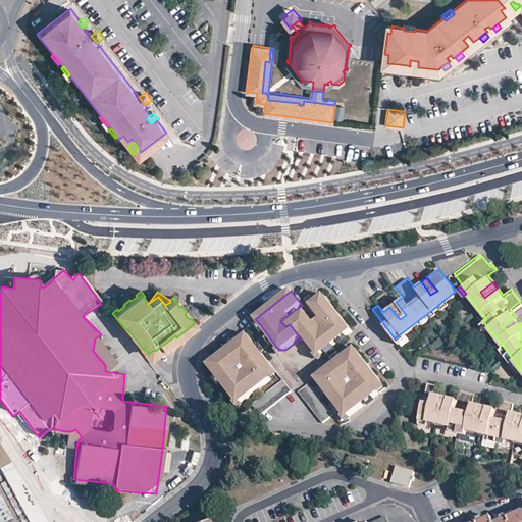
[(311,306),(321,318),(327,326),(320,331),(318,328),(304,338),(316,354),(322,354),(326,351),(333,346),(346,335),(353,331),(325,296),(311,306)]
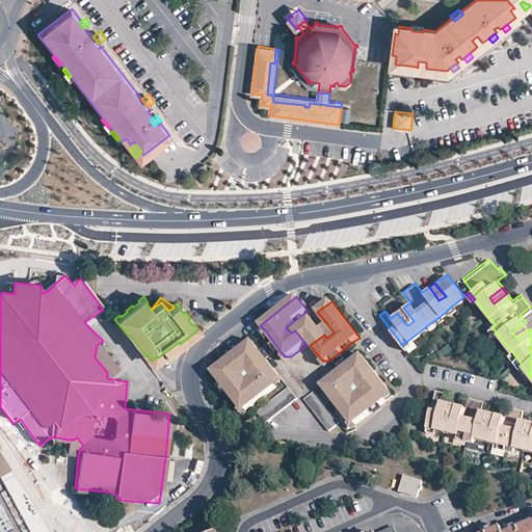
[(403,308),(397,313),(407,325),(414,321),(403,308)]
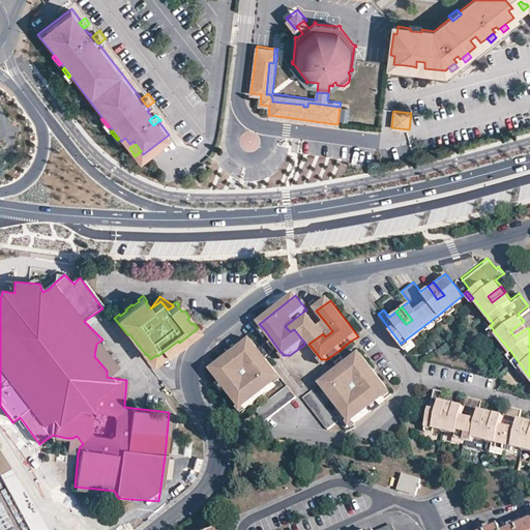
[(442,316),(440,314),(428,323),(430,326),(442,316)]
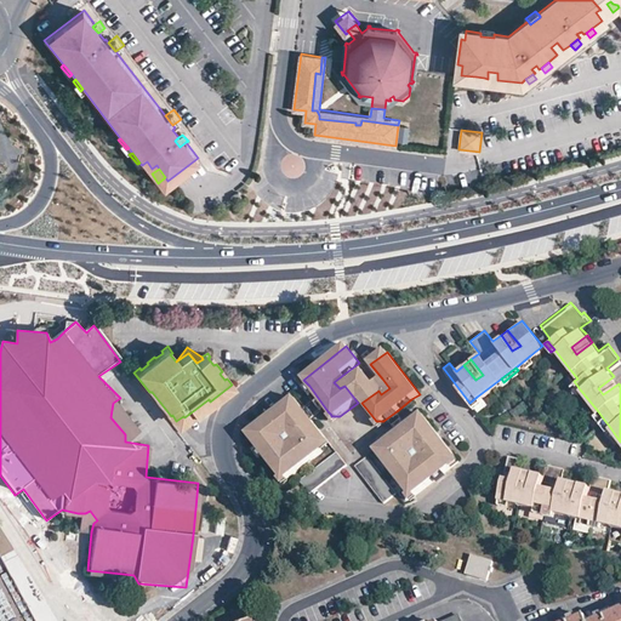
[(363,371),(349,381),(360,394),(375,385),(363,371)]
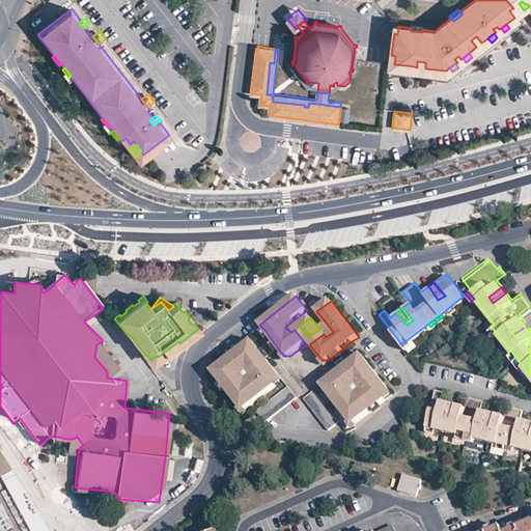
[(299,326),(295,319),(285,327),(290,332),(295,330),(299,326)]
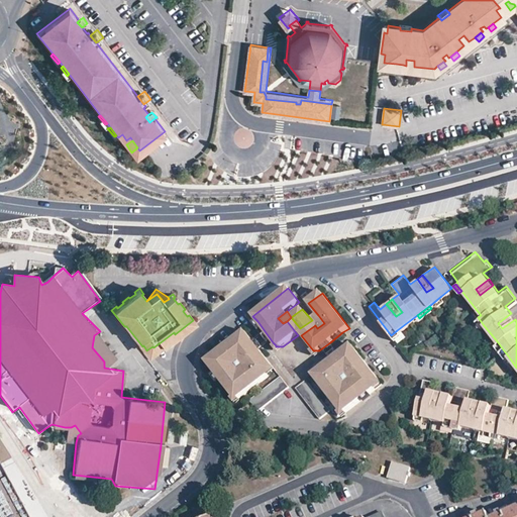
[(515,319),(511,313),(498,323),(502,328),(515,319)]
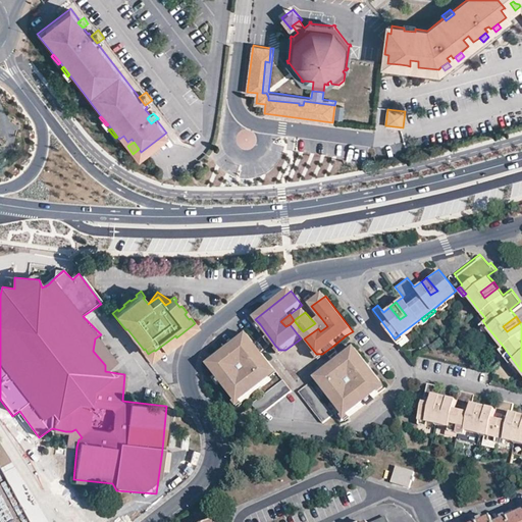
[(321,318),(315,323),(318,328),(320,331),(327,326),(321,318)]
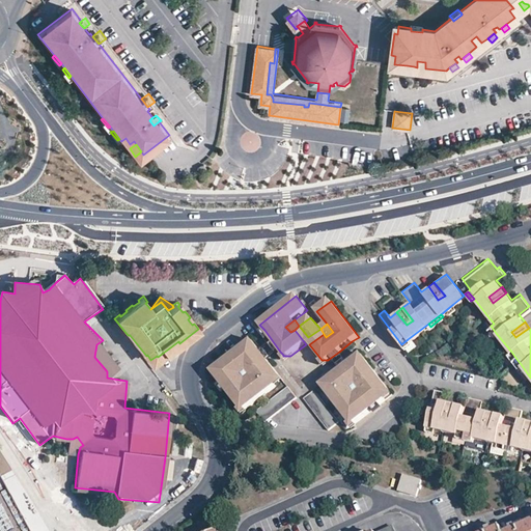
[(496,333),(491,326),(486,329),(493,335),(496,333)]
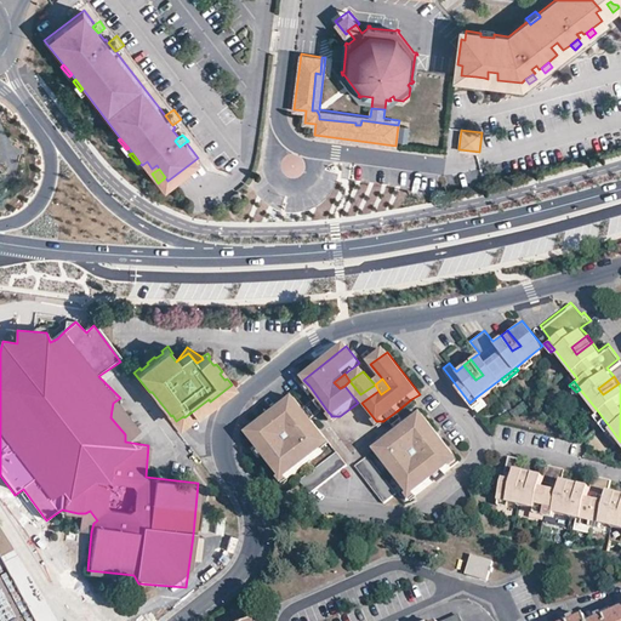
[(322,403),(309,386),(305,391),(317,405),(322,403)]
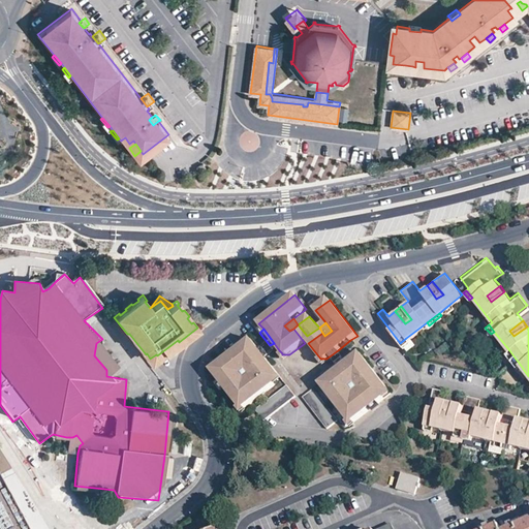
[(278,372),(268,360),(261,351),(252,339),(217,366),(223,372),(216,378),(220,383),(227,391),(241,408),(247,407),(275,384),(270,378),(278,372)]
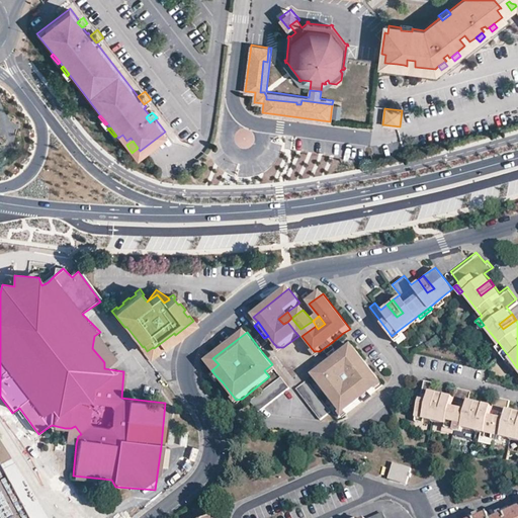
[(347,338),(343,333),(331,343),(335,347),(347,338)]
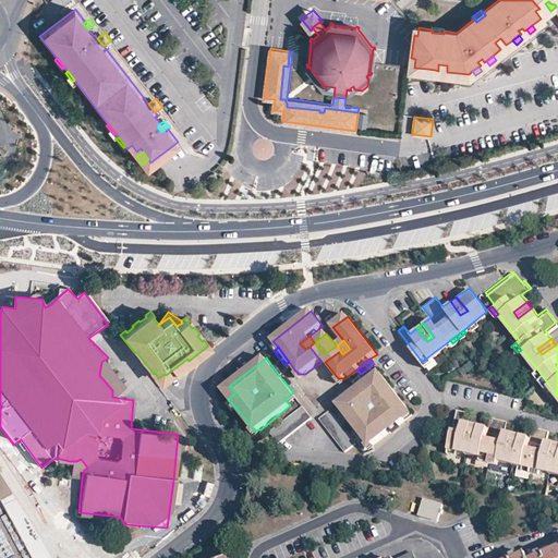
[(294,370),(289,362),(284,364),(276,371),(282,379),(294,370)]
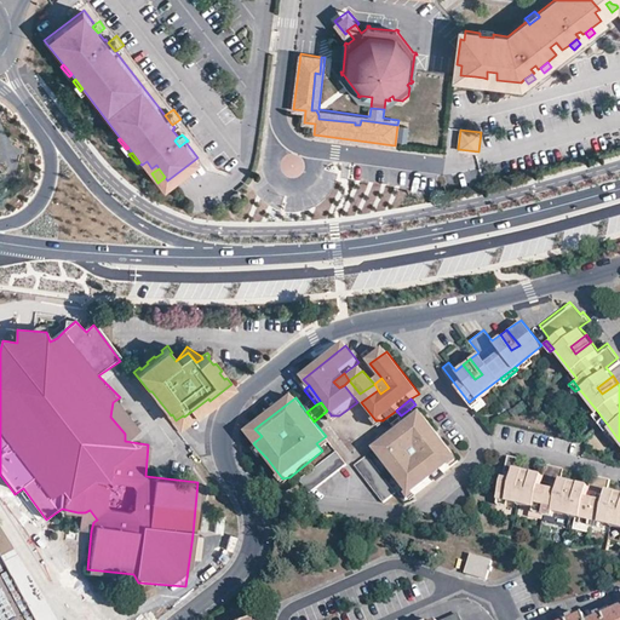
[(408,425),(401,415),(396,411),(388,417),(399,431),(408,425)]
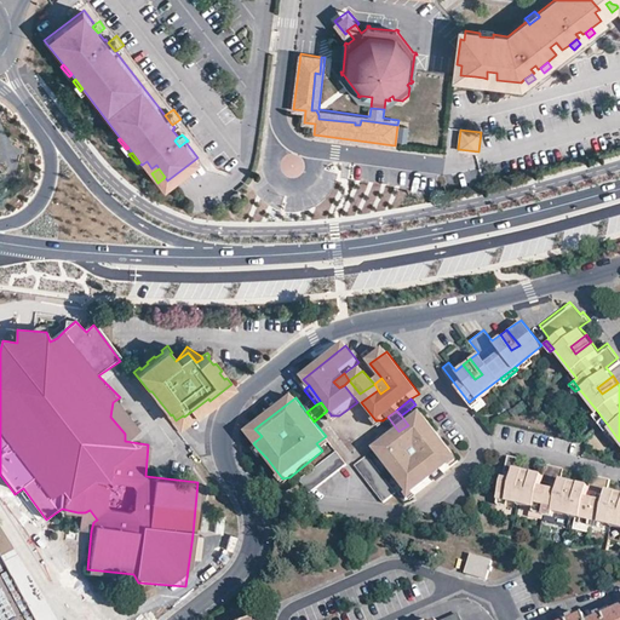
[(603,419),(597,411),(592,414),(600,422),(603,419)]
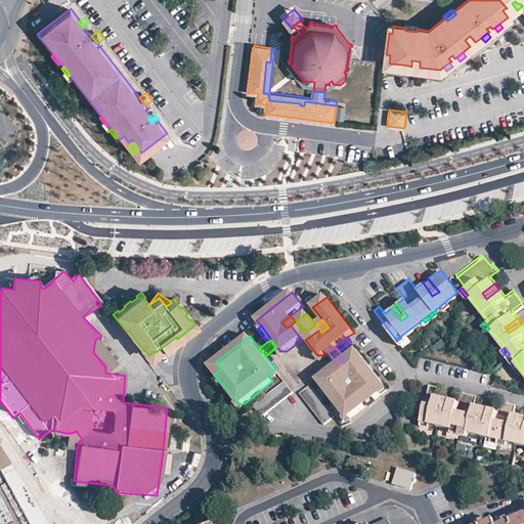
[(337,364),(323,375),(330,383),(322,388),(345,418),(351,418),(368,405),(375,400),(381,395),(376,388),(383,382),(357,348),(345,359),(337,364)]
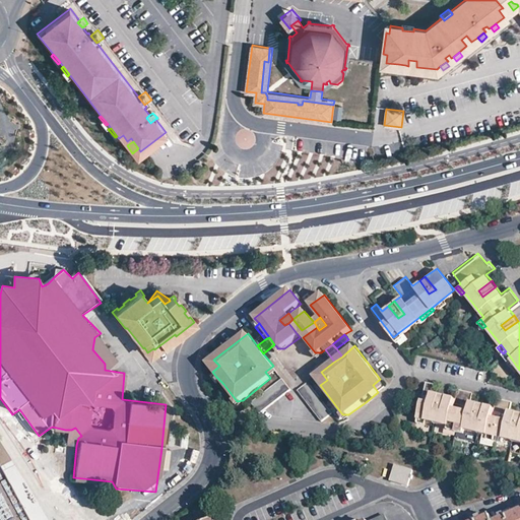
[(219,366),(213,360),(207,365),(212,372),(219,366)]
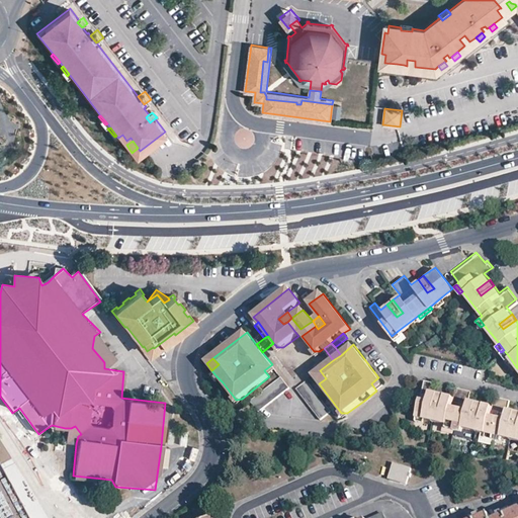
[(276,370),(272,364),(264,370),(269,376),(276,370)]
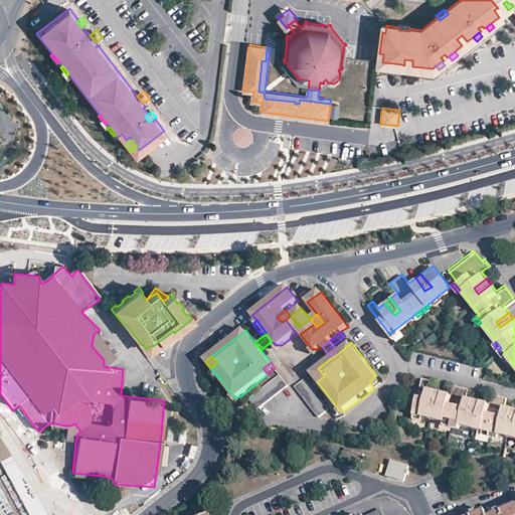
[(324,376),(318,368),(311,374),(317,381),(324,376)]
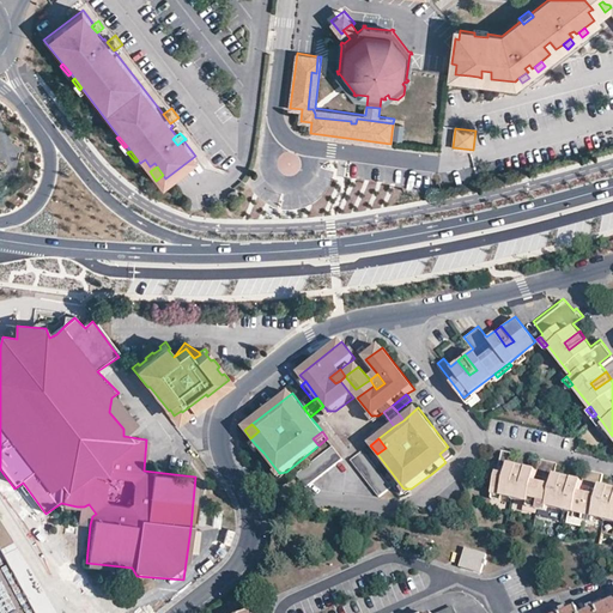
[(263,453),(255,444),(250,448),(258,457),(263,453)]
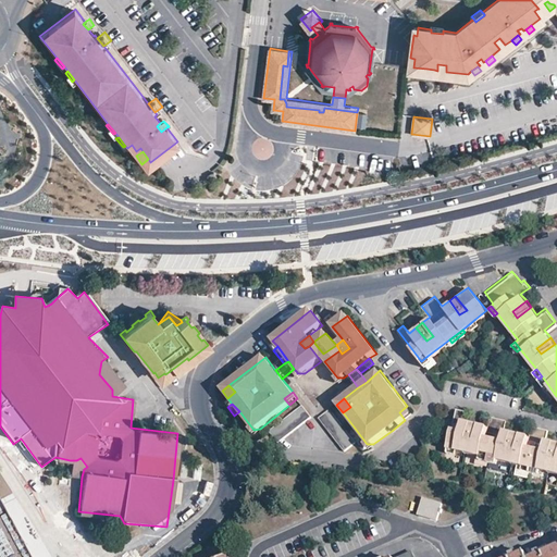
[(302,406),(270,432),(279,443),(312,418),(302,406)]
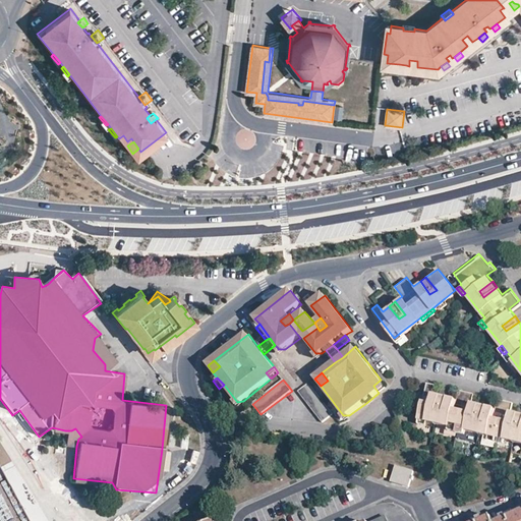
[(386,387),(381,380),(373,386),(379,393),(386,387)]
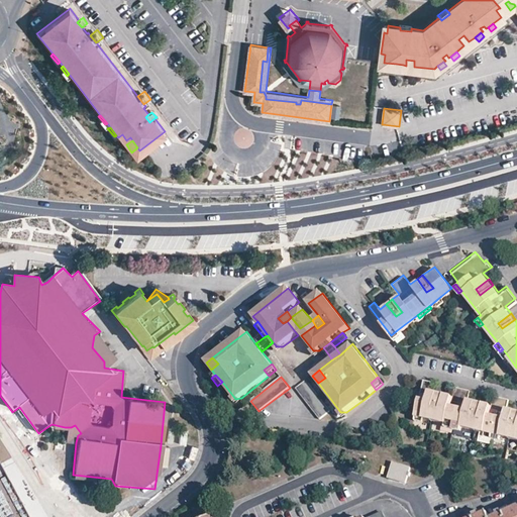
[(431,380),(423,378),(420,390),(428,392),(427,398),(419,397),(415,414),(423,416),(446,421),(454,423),(461,424),(485,429),(492,431),(500,433),(515,436),(516,436),(516,424),(510,423),(514,408),(506,406),(508,397),(493,394),(491,403),(483,401),(479,417),(472,415),(476,399),(468,397),(469,389),(454,385),(452,394),(443,392),(440,409),(433,407),(437,391),(429,389),(431,380)]
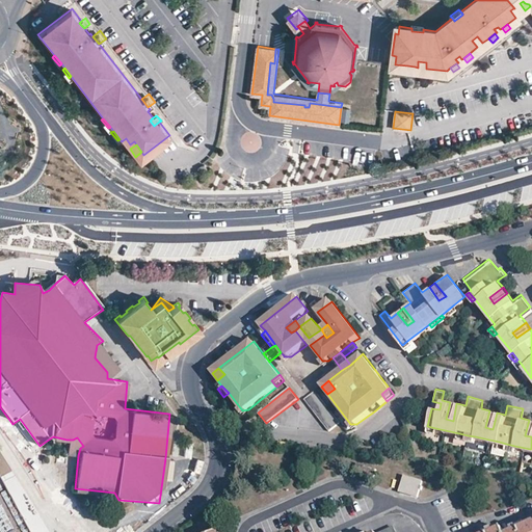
[(316,391),(306,399),(329,429),(340,422),(316,391)]
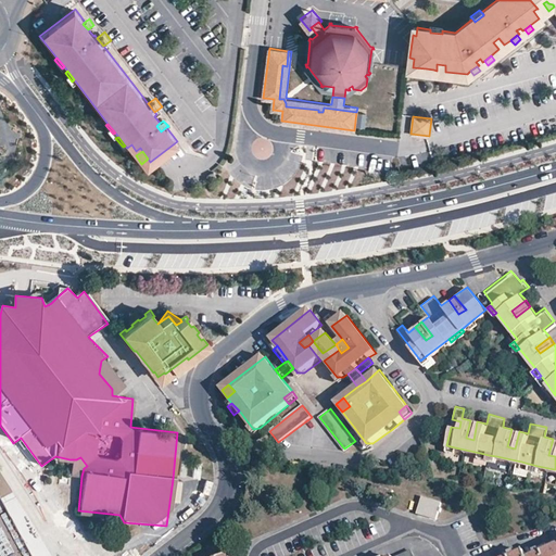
[(477,421),(470,420),(466,438),(474,440),(477,421)]
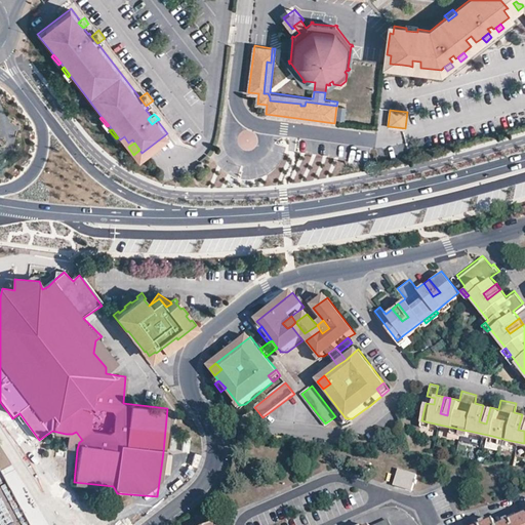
[(375,401),(369,406),(371,409),(378,404),(375,401)]
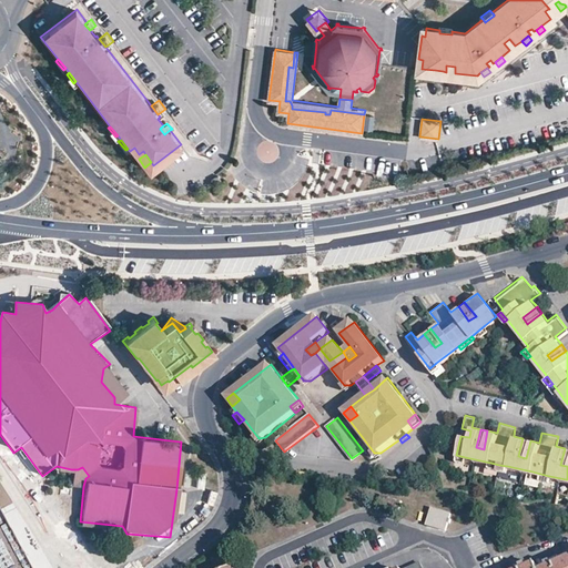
[(530,440),(523,438),(518,456),(526,458),(530,440)]
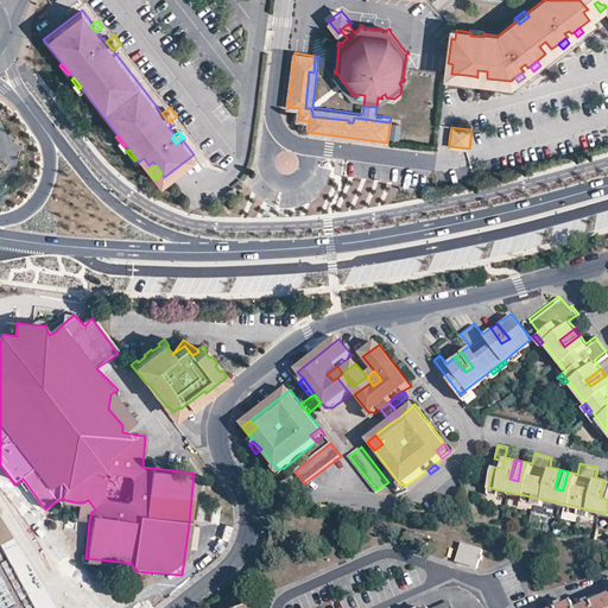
[(83,502),(76,502),(75,518),(89,520),(92,512),(95,510),(88,500),(83,502)]
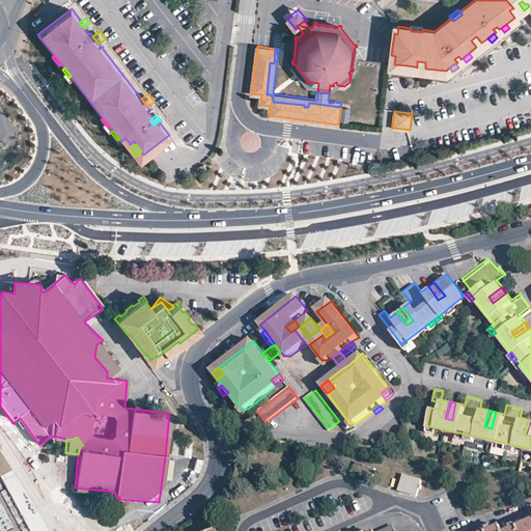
[(357,464),(354,471),(372,477),(374,469),(357,464)]
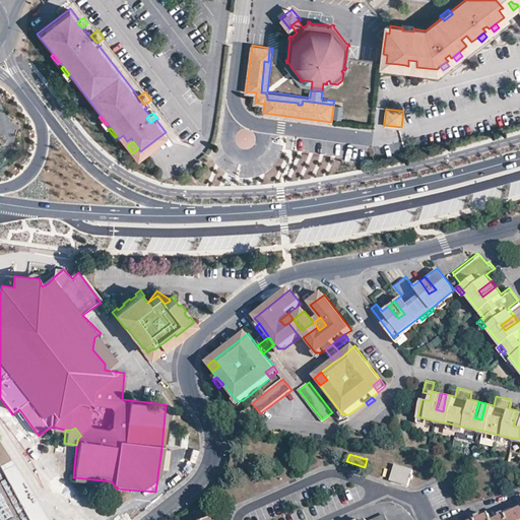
[(395,465),(390,481),(408,486),(412,470),(395,465)]
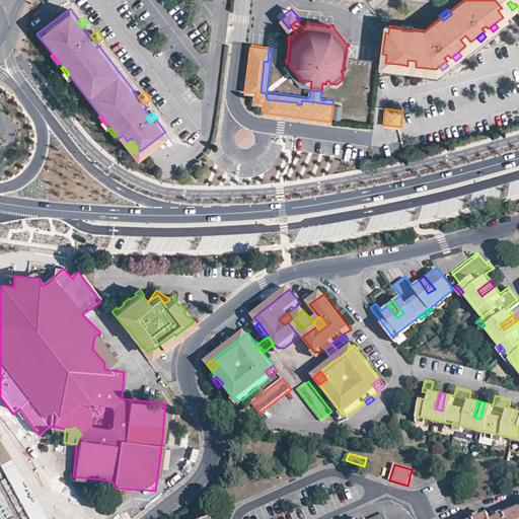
[(518,518),(518,509),(516,511),(513,513),(505,516),(501,518),(498,518),(518,518)]
